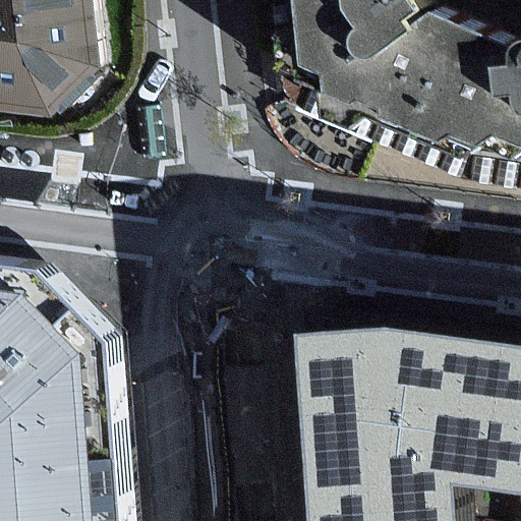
[(0,0),(0,105),(60,113),(110,65),(100,0),(0,0)]
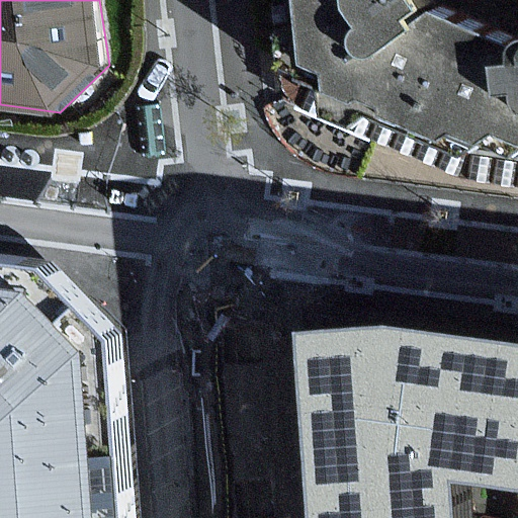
[(503,19),(440,0),(317,0),(325,59),(352,55),(359,94),(464,134),(503,19)]
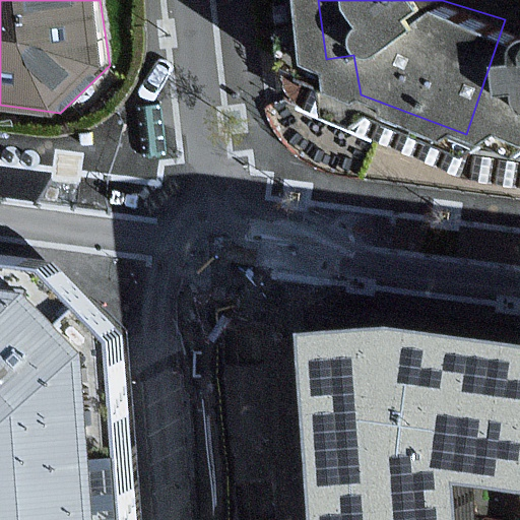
[(519,24),(505,19),(466,134),(491,139),(512,124),(519,126),(519,24)]
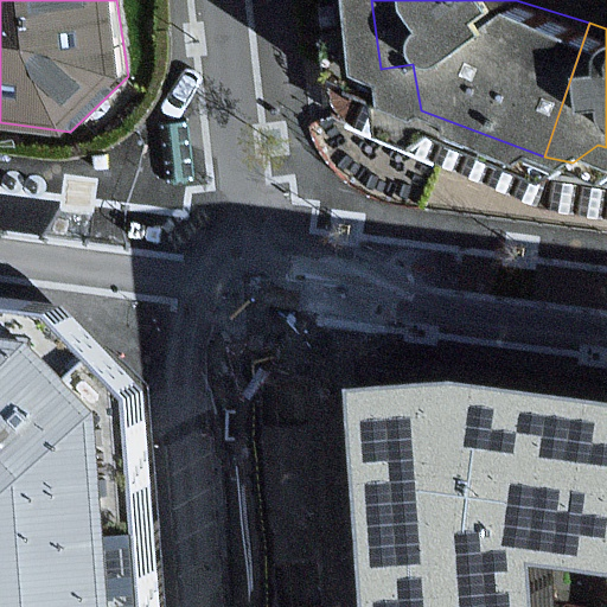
[(0,296),(0,606),(163,606),(142,390),(104,349),(63,305),(0,296)]
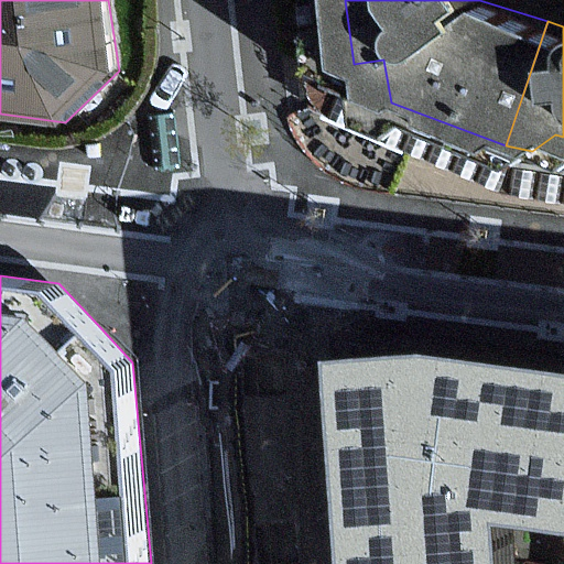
[(563,370),(416,355),(318,362),(322,404),(333,563),(514,563),(513,531),(563,537),(563,370)]
